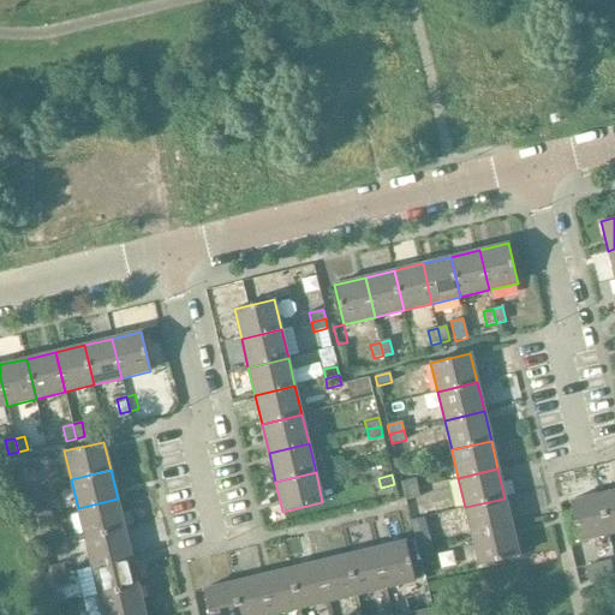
[(401,482),(404,491),(417,488),(416,479),(401,482)]
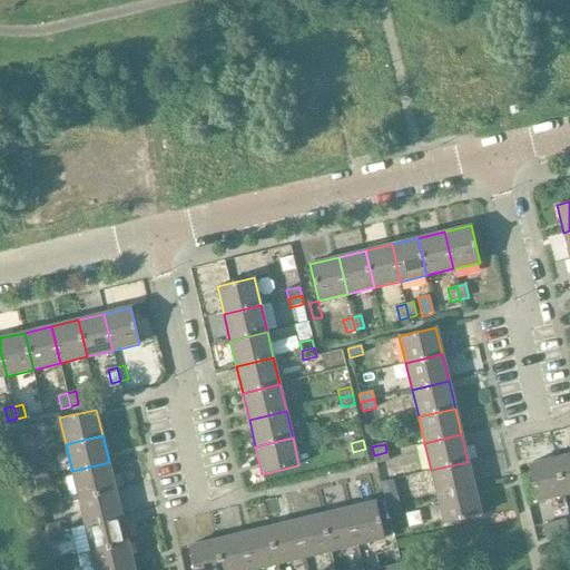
[(386,452),(374,455),(376,464),(389,461),(386,452)]
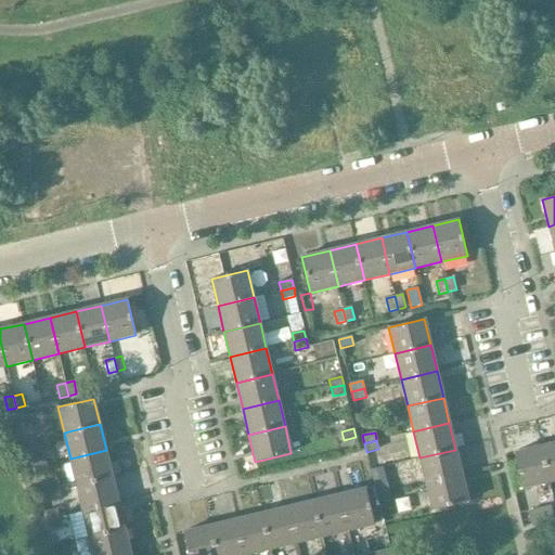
[(554,442),(541,446),(550,482),(554,480),(554,442)]
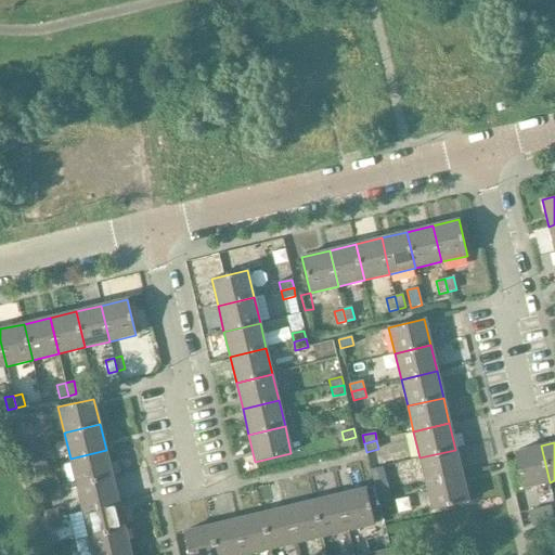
[(523,488),(550,482),(541,446),(514,452),(523,488)]
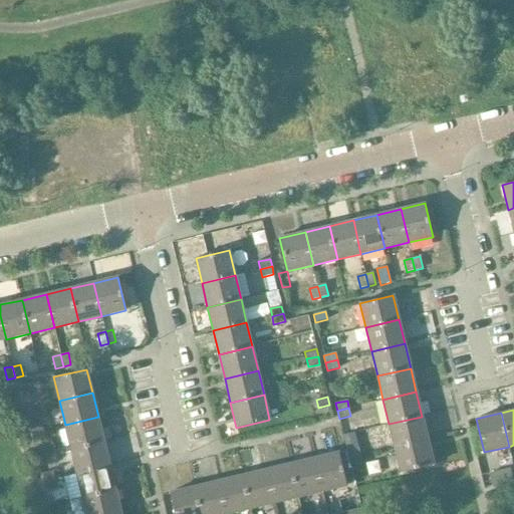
[(98,417),(65,425),(70,449),(103,441),(98,417)]
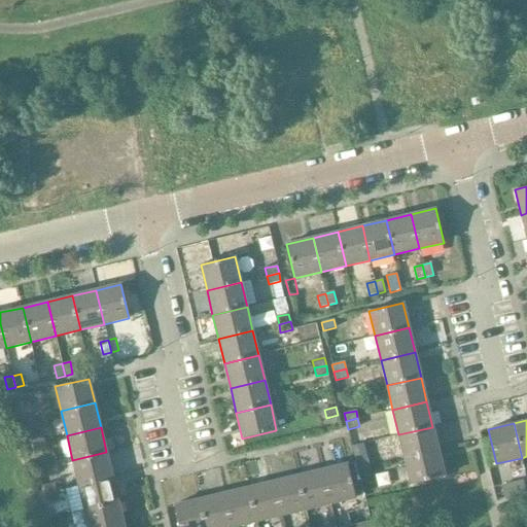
[(432,427),(398,434),(405,459),(438,451),(432,427)]
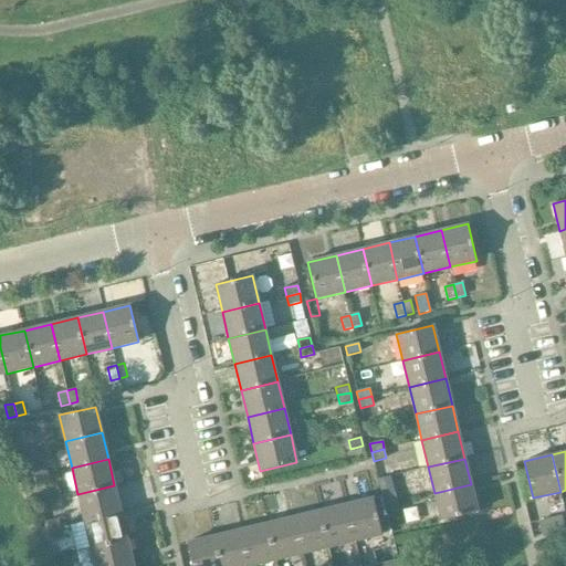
[(33,469),(34,477),(48,473),(45,465),(33,469)]
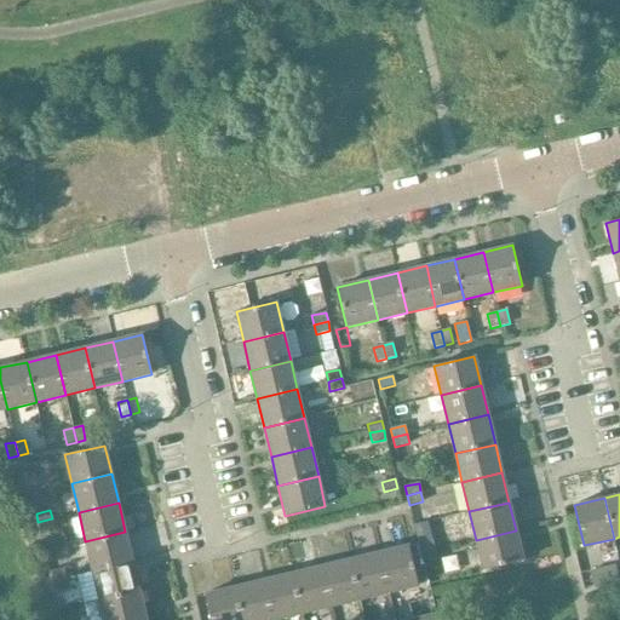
[(52,518),(38,522),(40,532),(55,529),(52,518)]
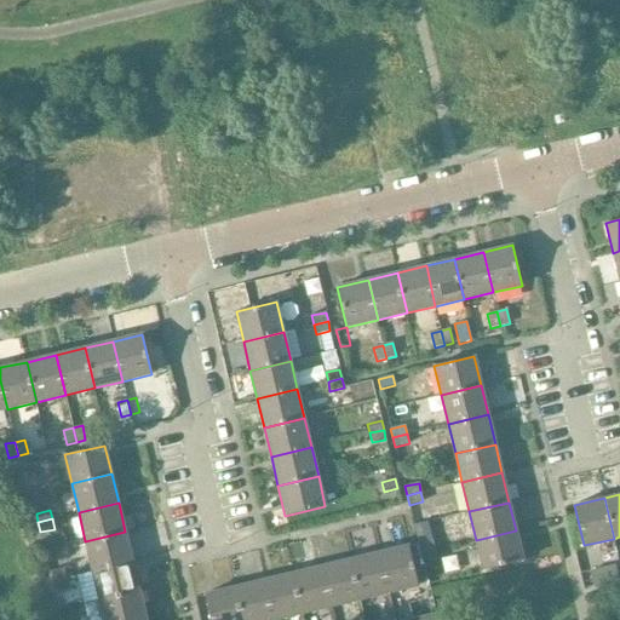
[(516,530),(476,540),(483,569),(523,560),(516,530)]
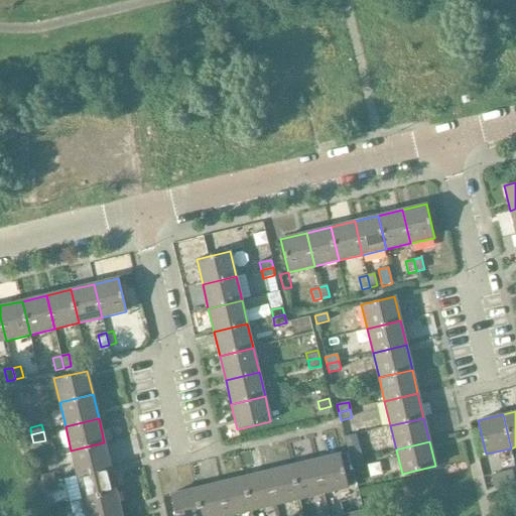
[(104,442),(71,450),(77,475),(110,467),(104,442)]
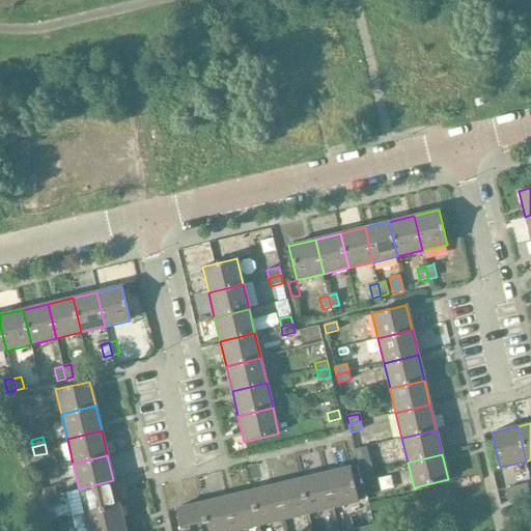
[(358,466),(360,474),(372,471),(370,463),(358,466)]
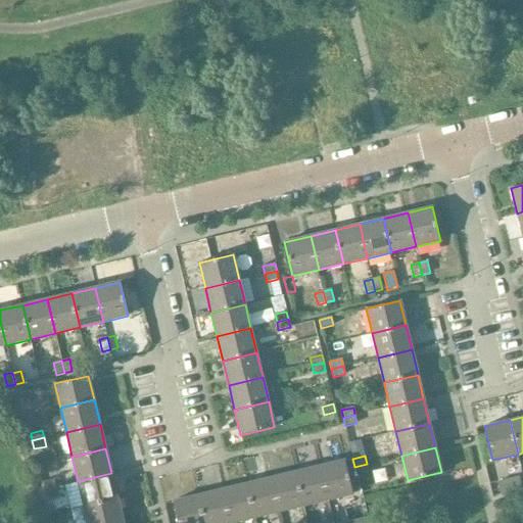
[(344,460),(320,466),(328,500),(352,493),(344,460)]
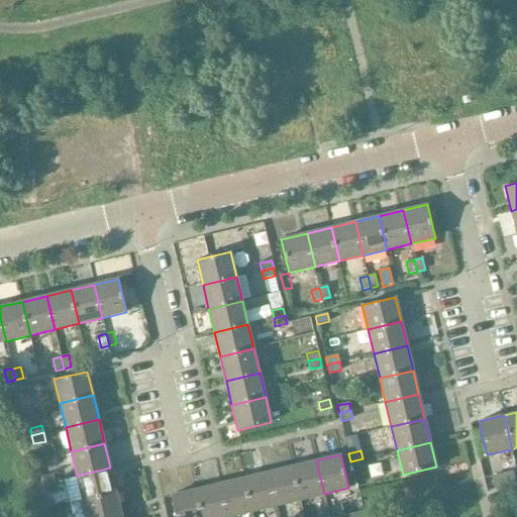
[(363,458),(350,461),(352,469),(365,467),(363,458)]
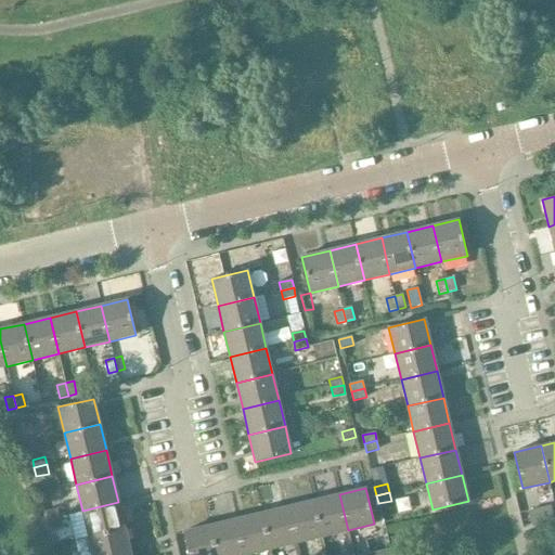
[(339,494),(314,501),(323,537),(348,530),(339,494)]
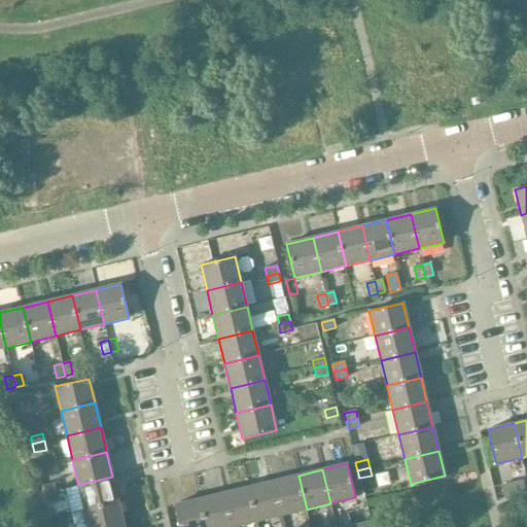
[(299,476),(273,482),(281,516),(307,510),(299,476)]
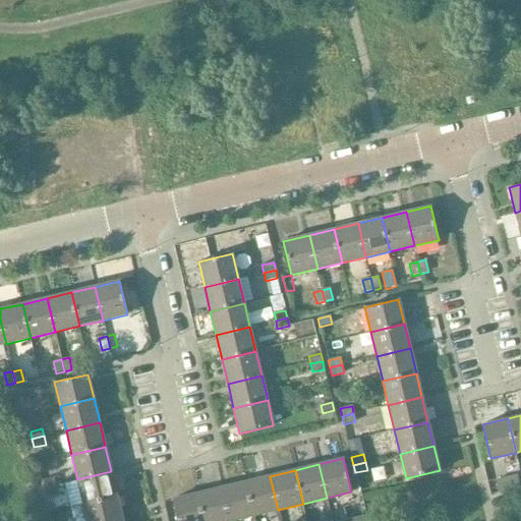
[(111,471),(77,479),(83,504),(117,496),(111,471)]
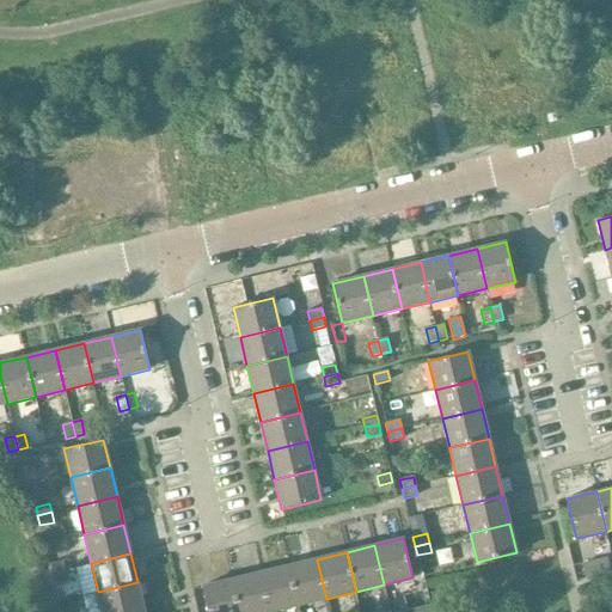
[(317,560),(289,565),(298,605),(326,599),(317,560)]
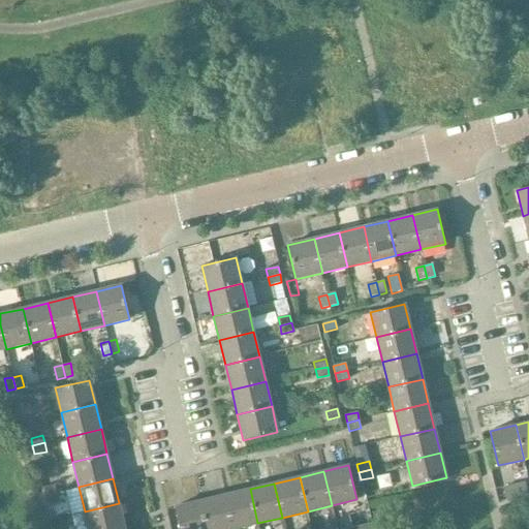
[(55,485),(42,488),(44,495),(56,492),(55,485)]
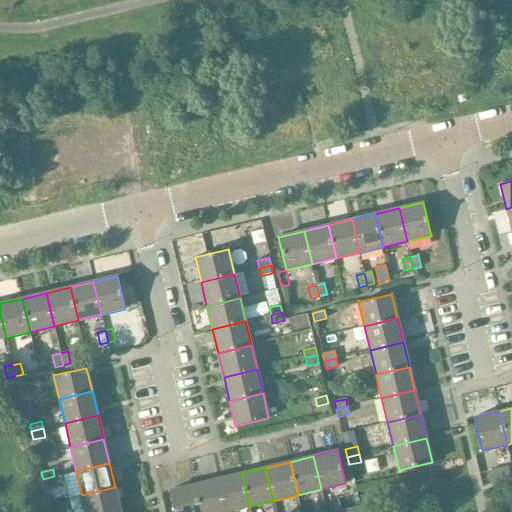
[(487,472),(490,484),(498,482),(495,470),(487,472)]
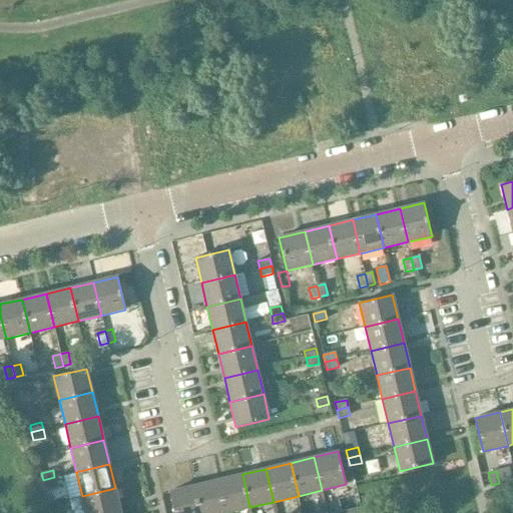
[(242,474),(217,480),(224,512),(225,512),(249,507),(242,474)]
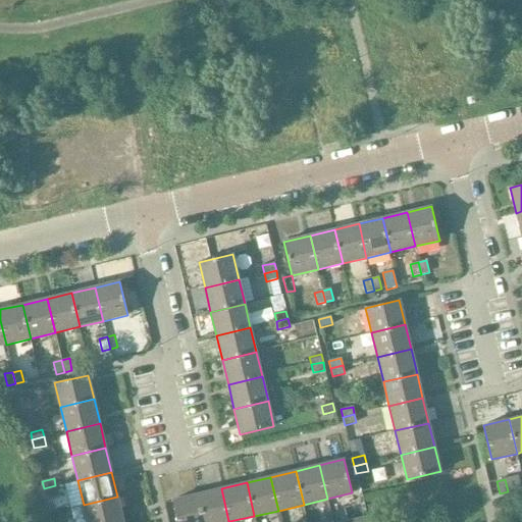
[(55,485),(44,488),(46,497),(57,493),(55,485)]
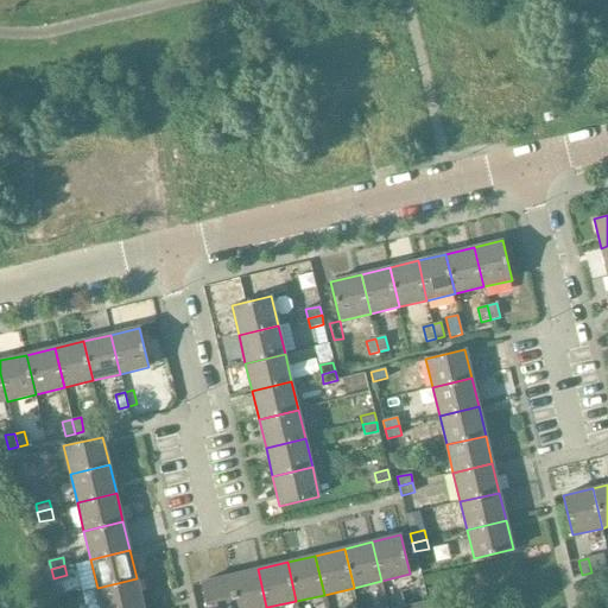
[(266,607),(258,569),(229,576),(236,607),(266,607)]
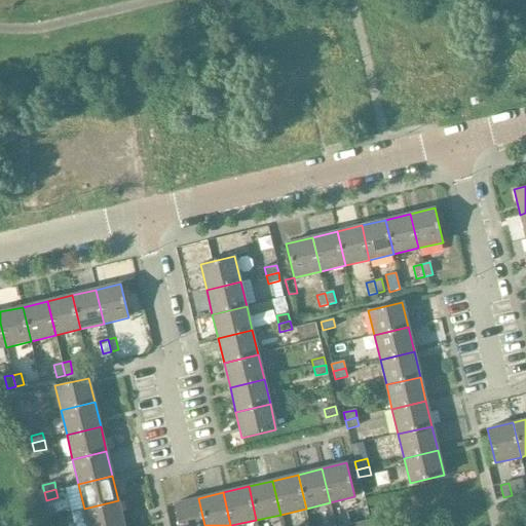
[(204,525),(198,498),(174,504),(179,525),(204,525)]
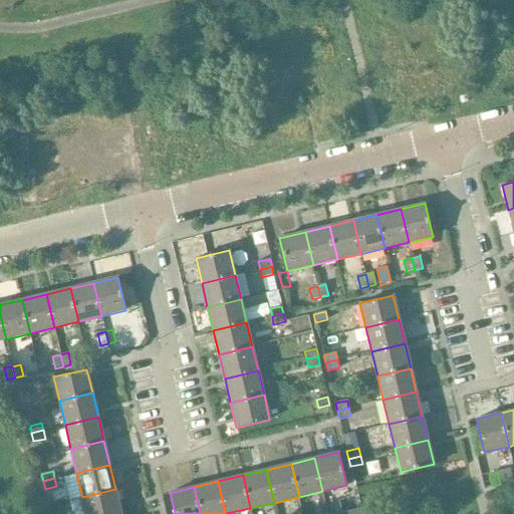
[(115,489),(82,497),(86,513),(115,513),(121,513),(115,489)]
